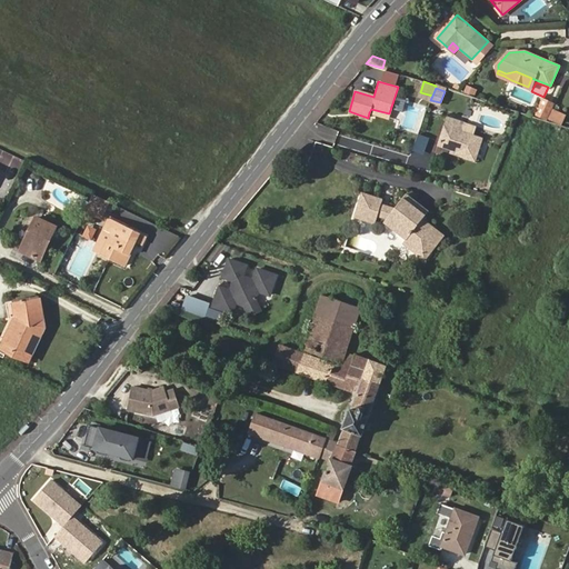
[(546,118),(552,102),(545,98),(537,113),(546,118)]
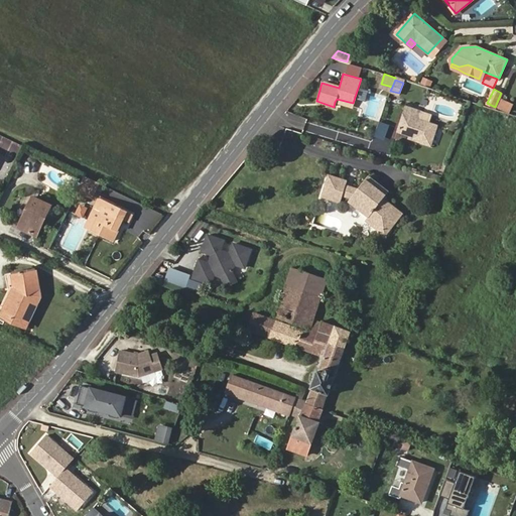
[(352,107),(353,103),(337,99),(335,102),(352,107)]
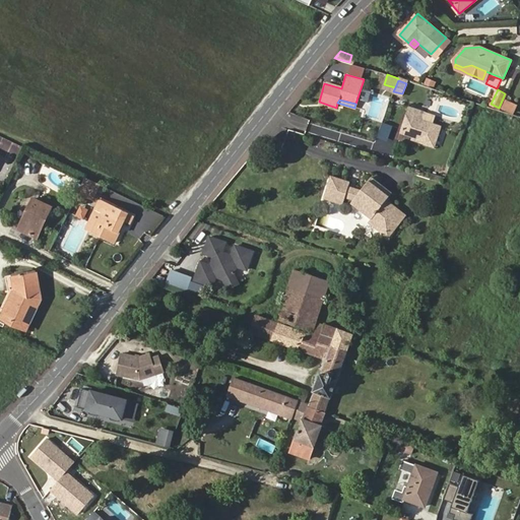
[(515,106),(507,102),(504,109),(513,112),(515,106)]
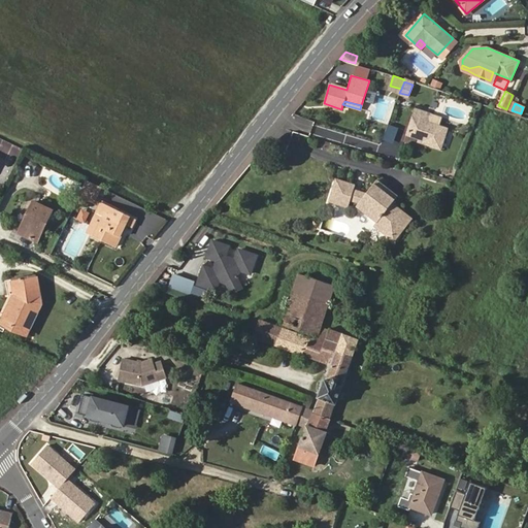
[(423,136),(423,139),(440,145),(448,126),(438,123),(428,119),(431,110),(416,104),(406,131),(419,134),(423,136)]
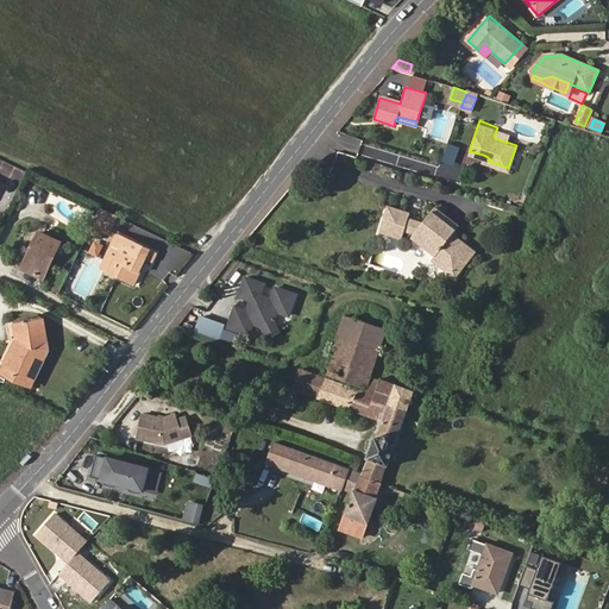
[(509,132),(497,127),(494,137),(506,142),(509,132)]
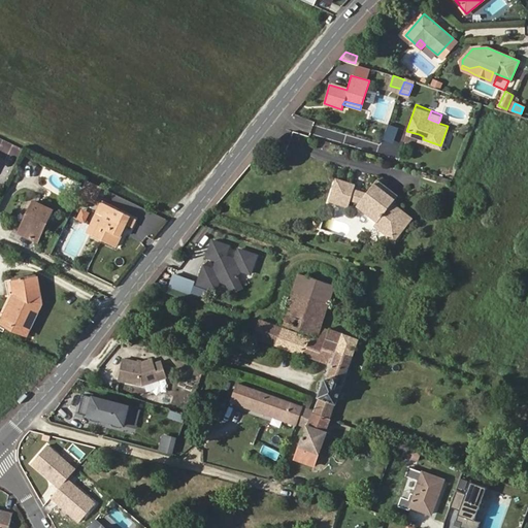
[(333,178),(327,202),(344,207),(347,201),(354,204),(351,208),(371,222),(374,218),(389,228),(384,236),(390,240),(407,216),(387,200),(392,193),(371,179),(362,193),(350,190),(352,184),(333,178)]
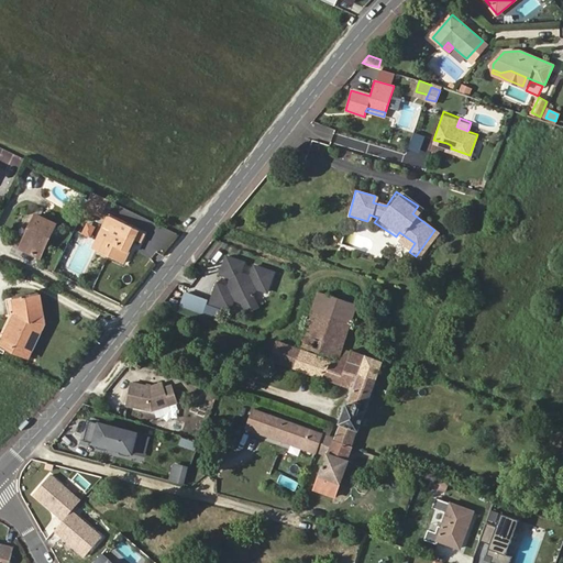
[(107,202),(91,195),(84,210),(90,213),(87,220),(92,222),(96,216),(99,218),(107,202)]
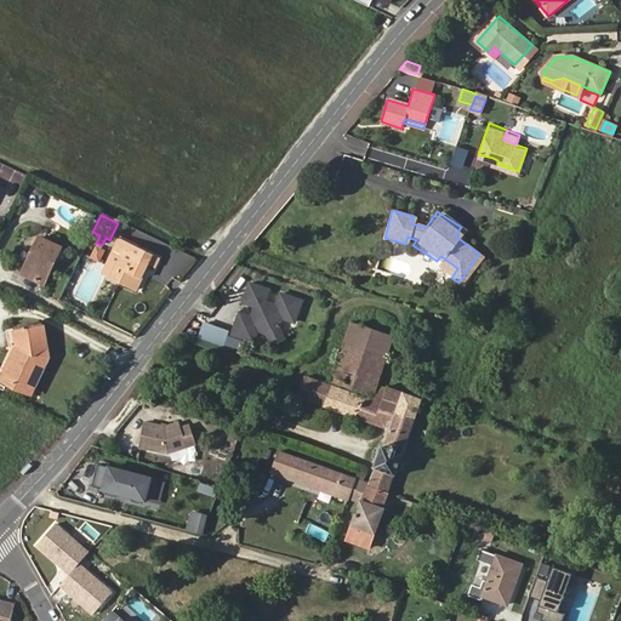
[(100,235),(92,232),(90,239),(96,243),(100,235)]
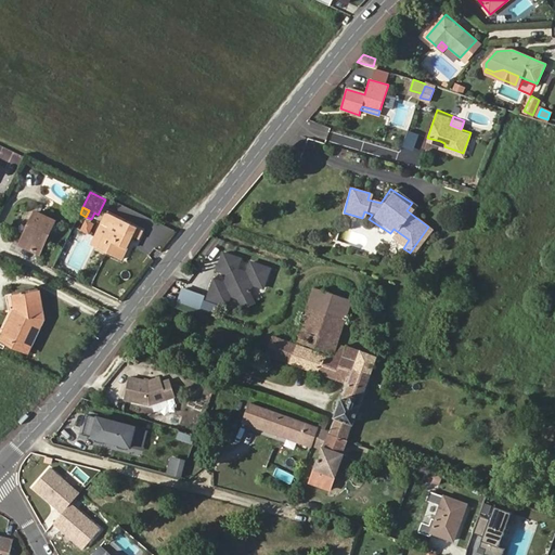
[(47,231),(51,232),(55,223),(34,213),(18,247),(39,257),(47,241),(43,239),(47,231)]
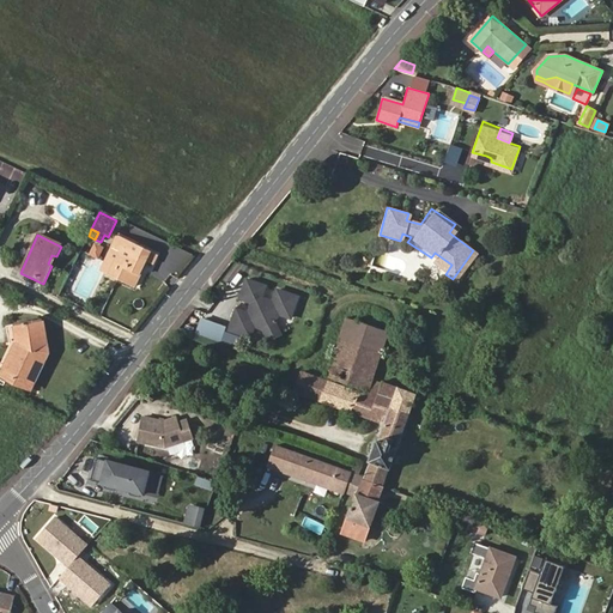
[(120,253),(109,275),(132,286),(145,261),(151,265),(156,254),(119,236),(111,249),(120,253)]
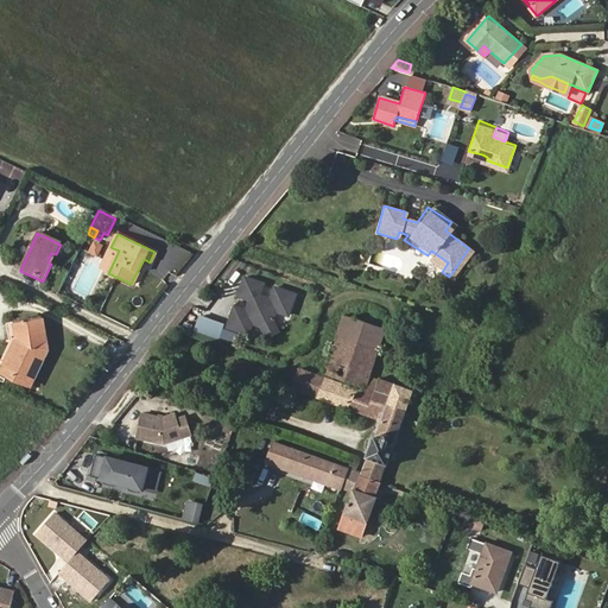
[(93,241),(89,252),(99,255),(102,244),(93,241)]
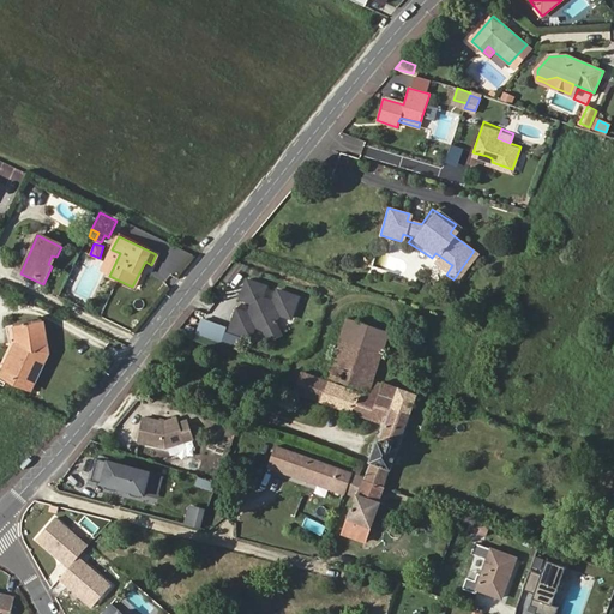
[(101,272),(109,276),(120,253),(112,250),(101,272)]
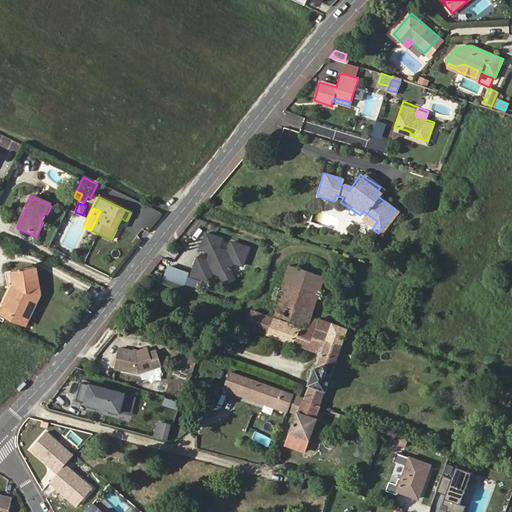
[(358,219),(372,229),(377,221),(363,211),(360,215),(358,219)]
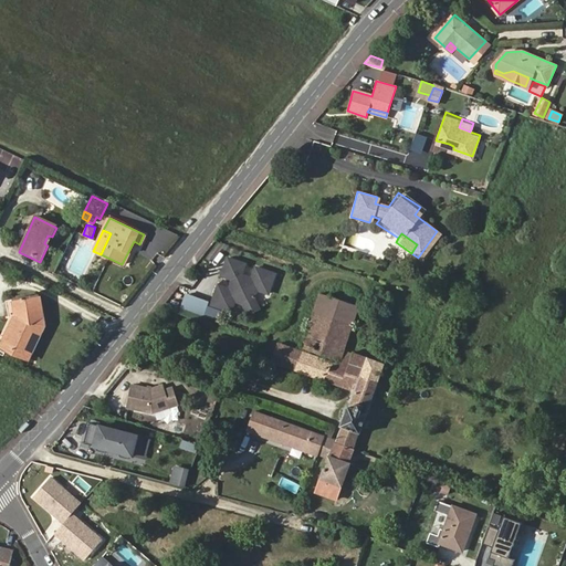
[(254,296),(258,286),(269,291),(275,272),(257,265),(252,276),(242,272),(247,261),(229,255),(222,272),(233,276),(230,286),(219,282),(212,301),(231,308),(236,297),(243,301),(254,296)]
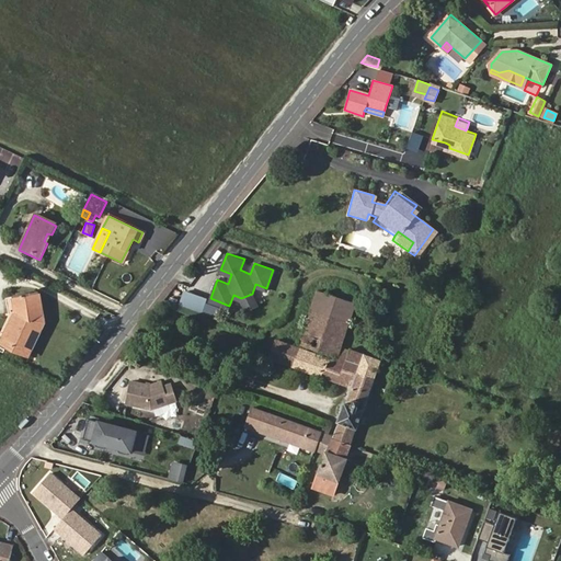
[(344,356),(347,348),(340,346),(354,304),(318,292),(299,346),(341,362),(342,355),(344,356)]
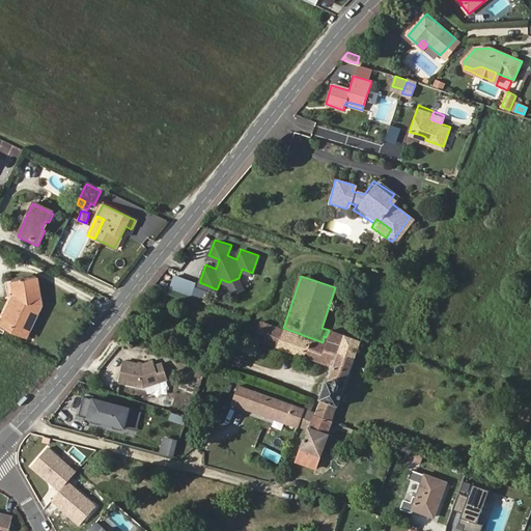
[(184,295),(188,282),(173,277),(169,289),(184,295)]
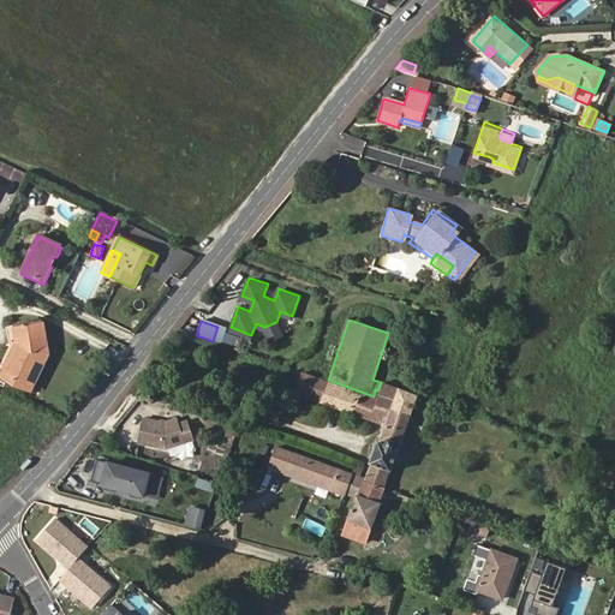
[(280,329),(276,322),(264,327),(268,335),(280,329)]
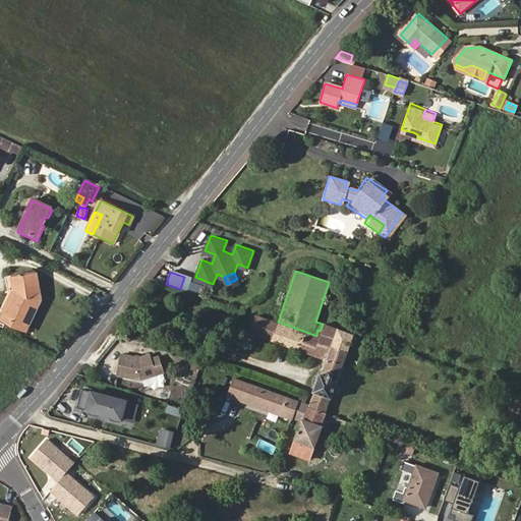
[(1,317),(26,330),(41,299),(37,274),(12,277),(14,291),(1,317)]
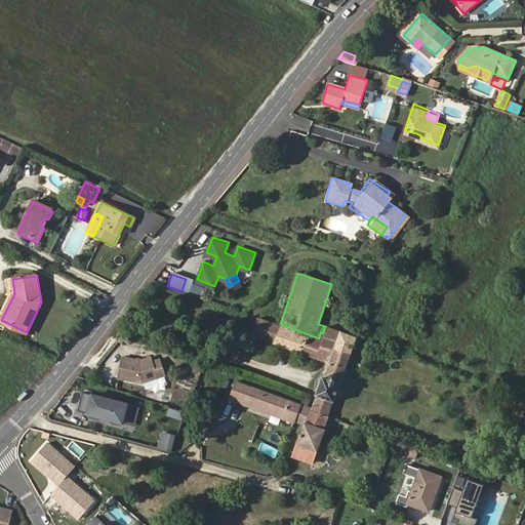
[(279,326),(258,319),(252,335),(298,351),(304,334),(279,326)]
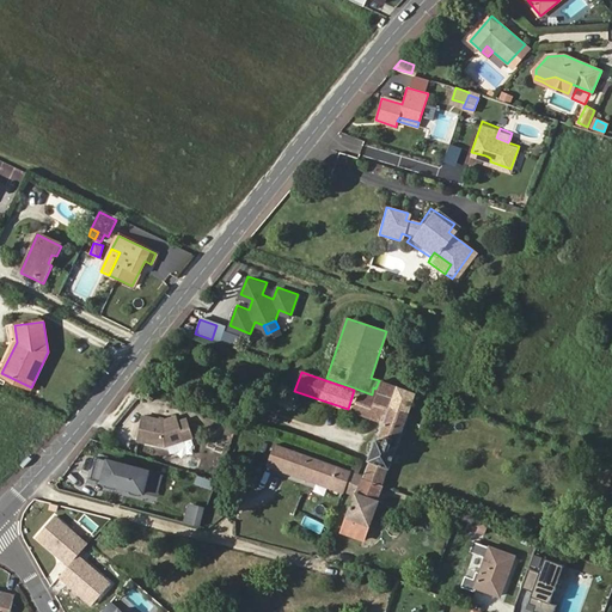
[(326,378),(325,380),(354,390),(348,409),(378,420),(384,422),(404,429),(417,393),(397,386),(397,387),(379,380),(375,389),(373,387),(372,395),(326,378)]
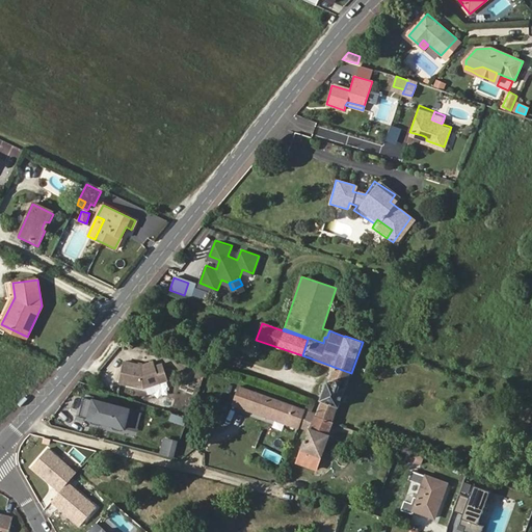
[(144,362),(126,356),(121,378),(144,384),(162,379),(169,377),(165,361),(158,363),(156,358),(144,362)]
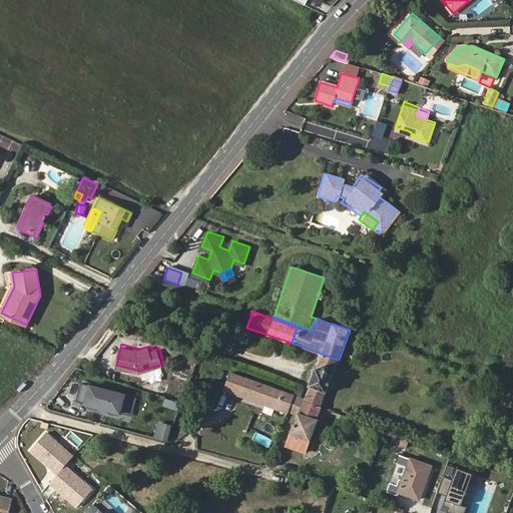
[(339,360),(322,354),(317,369),(316,369),(310,387),(306,399),(322,405),(326,393),(327,393),(339,360)]
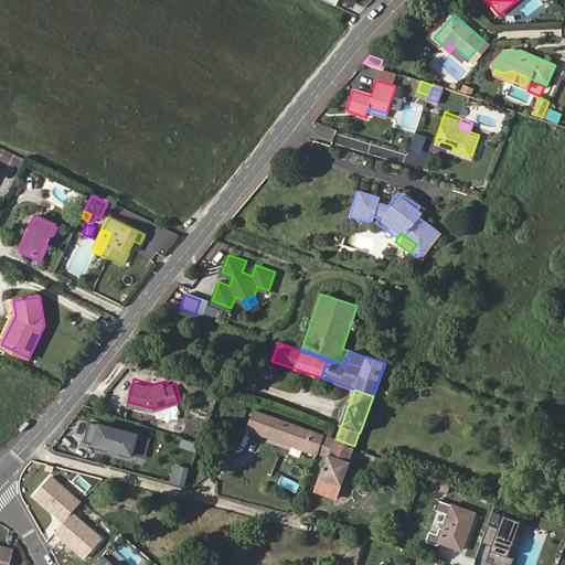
[(317,454),(324,434),(255,409),(248,428),(317,454)]
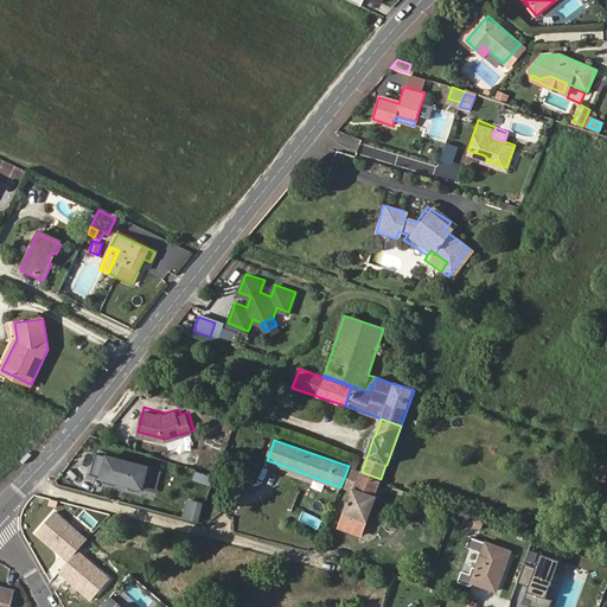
[(149,462),(97,448),(91,471),(102,473),(106,479),(114,480),(119,478),(127,480),(131,485),(139,487),(144,485),(149,462)]
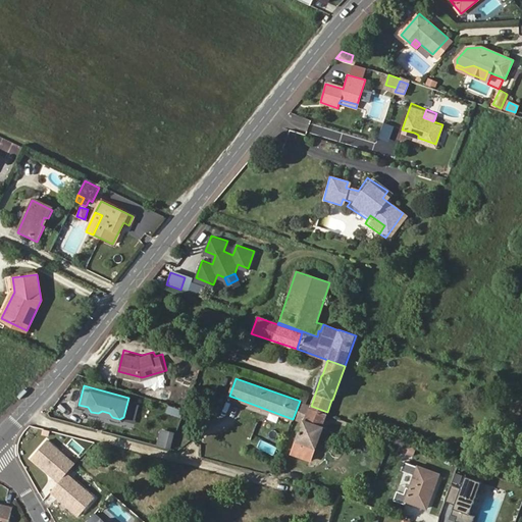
[(311,461),(327,414),(327,412),(311,406),(300,401),(293,419),(302,422),(291,454),(311,461)]
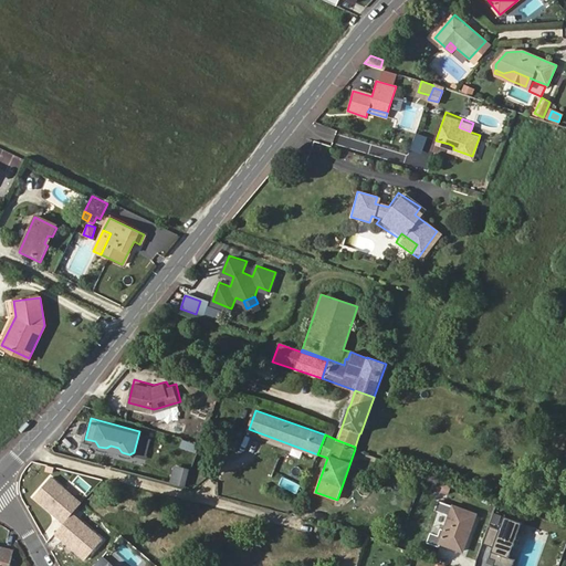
[(197,452),(199,444),(182,440),(180,449),(197,452)]
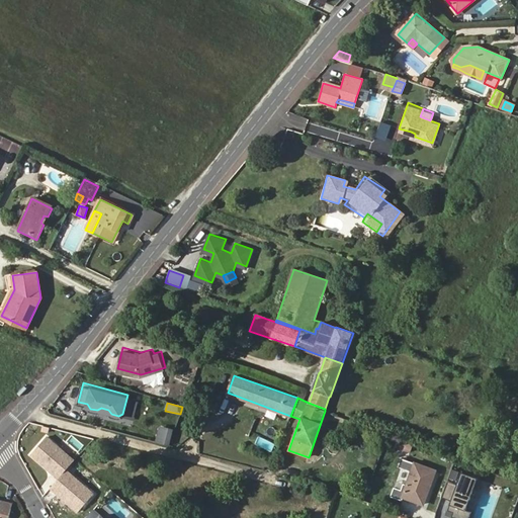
[(168,442),(174,428),(161,425),(158,440),(168,442)]
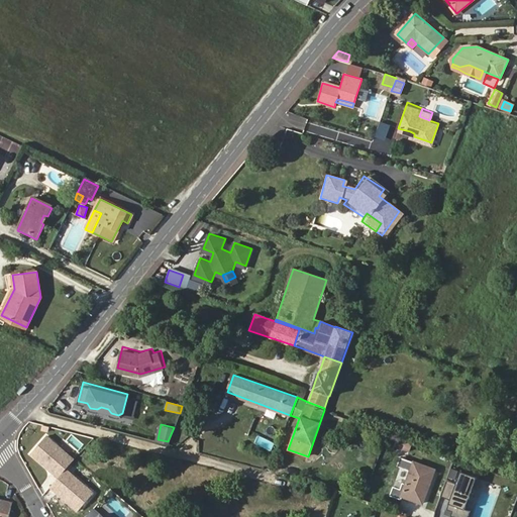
[(31,454),(58,478),(60,476),(68,467),(61,460),(67,453),(46,436),(31,454)]
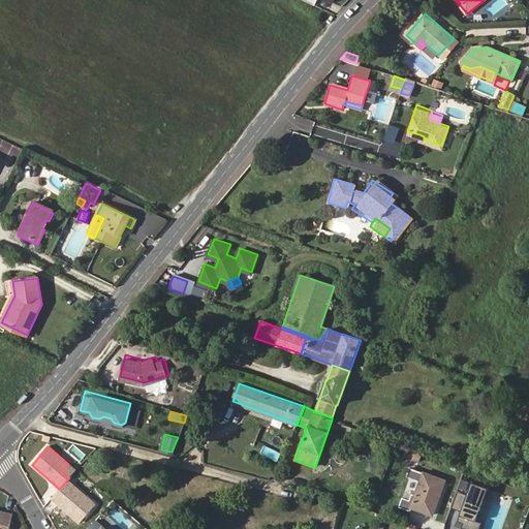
[(422,453),(407,447),(404,456),(411,459),(418,461),(422,453)]
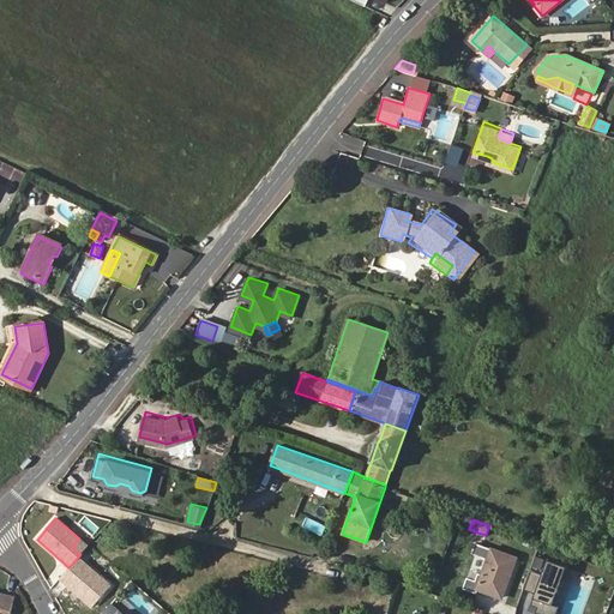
[(486,535),(477,533),(474,540),(483,542),(486,535)]
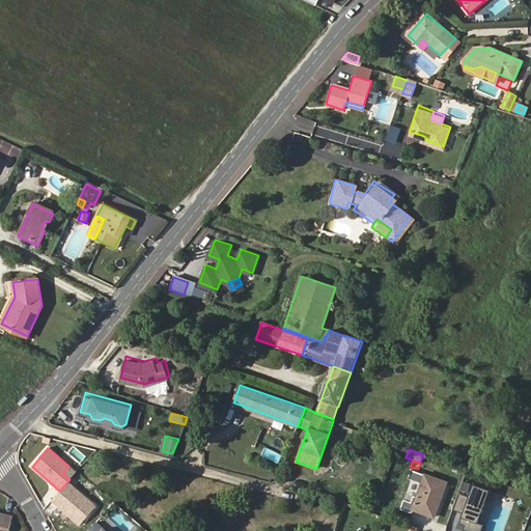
[(425,474),(413,509),(435,518),(447,482),(425,474)]
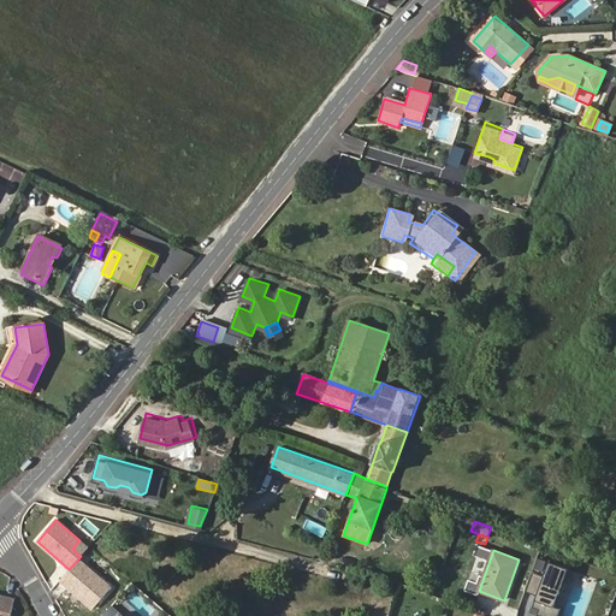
[(568,569),(549,562),(532,608),(539,610),(537,615),(540,615),(557,615),(561,609),(555,606),(568,569)]
